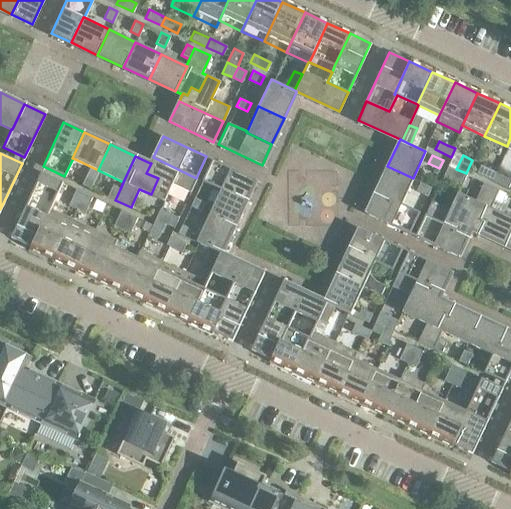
[(196,178),(153,157),(150,163),(151,163),(146,173),(158,178),(151,194),(164,200),(172,183),(190,191),(196,178)]
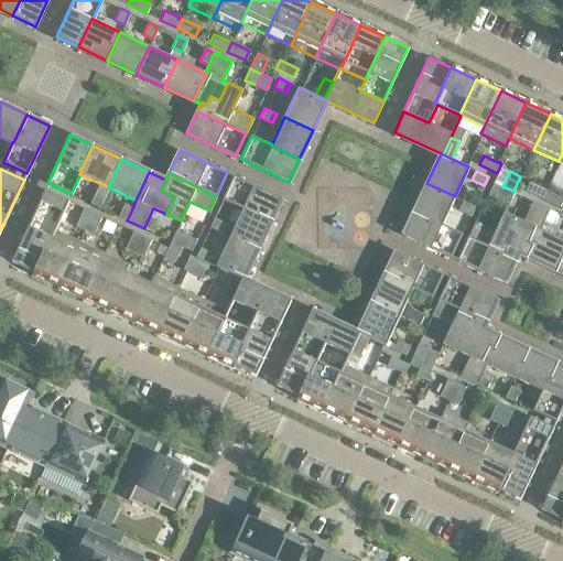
[(271,220),(281,197),(234,175),(223,198),(242,208),(242,207),(271,220)]
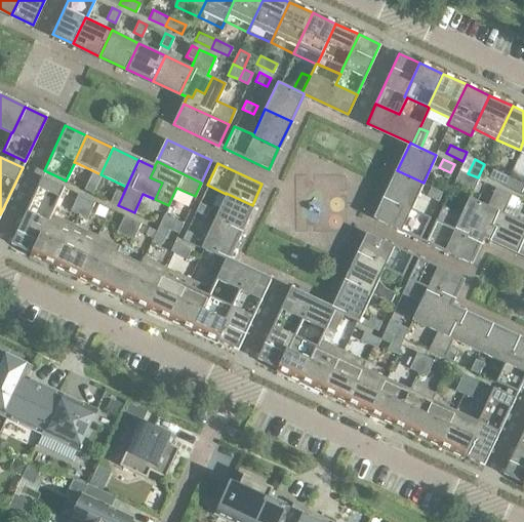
[(505,184),(509,175),(493,168),(489,176),(505,184)]
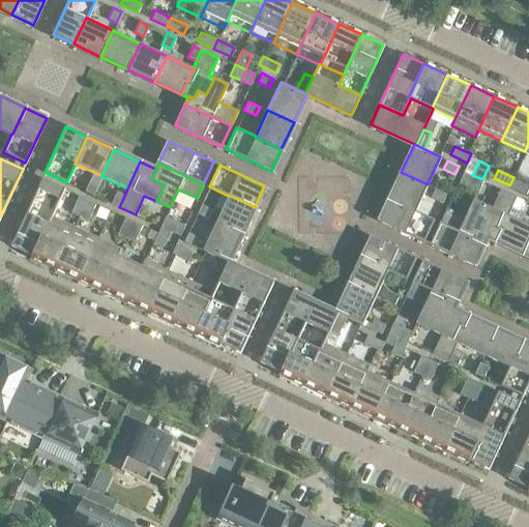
[(467,184),(472,175),(463,171),(459,180),(467,184)]
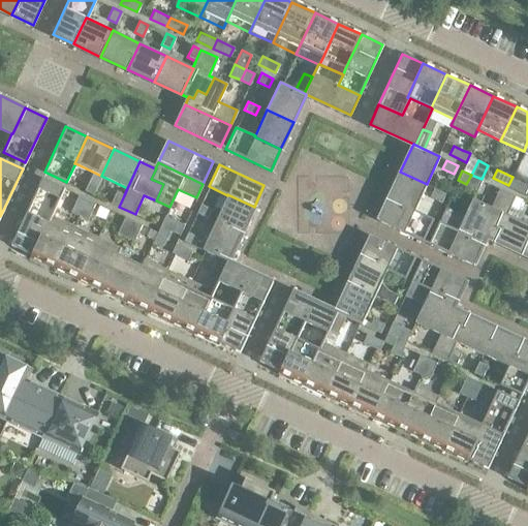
[(427,184),(400,172),(387,198),(413,211),(414,210),(427,184)]
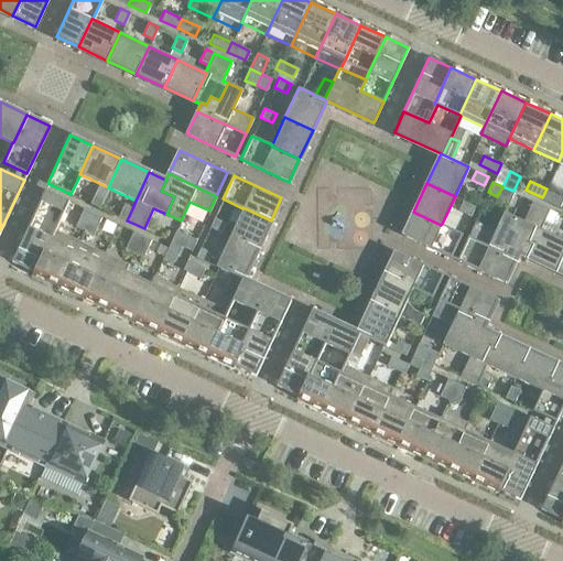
[(508,202),(513,191),(502,186),(497,196),(508,202)]
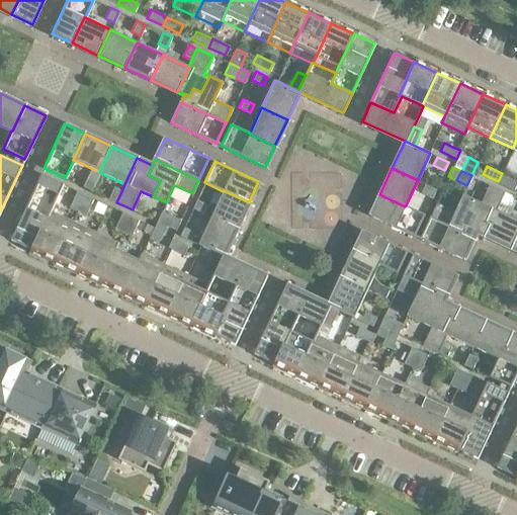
[(516,182),(516,179),(502,173),(498,181),(514,189),(516,182)]
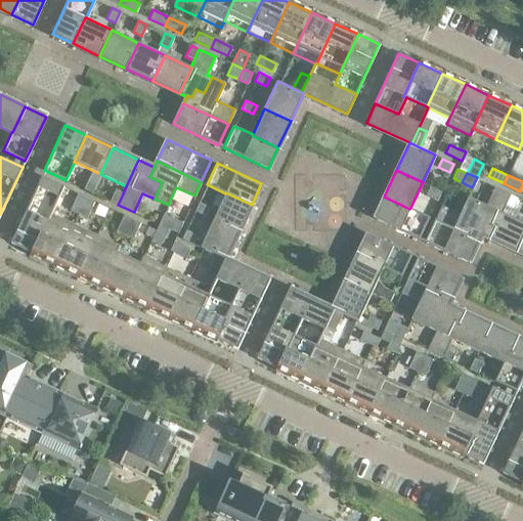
[(50,212),(51,213),(63,186),(41,176),(10,243),(32,252),(50,212)]
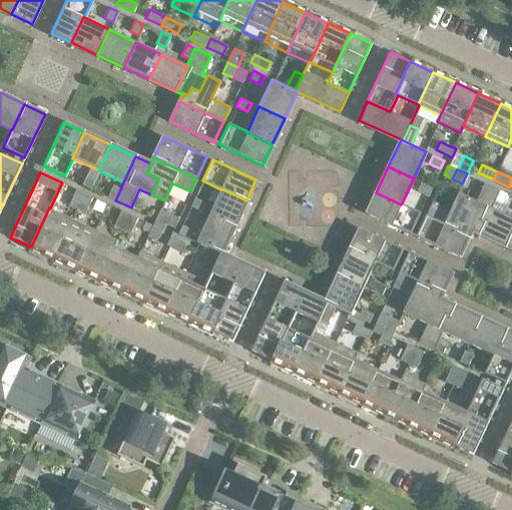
[(86,173),(81,184),(90,188),(95,177),(86,173)]
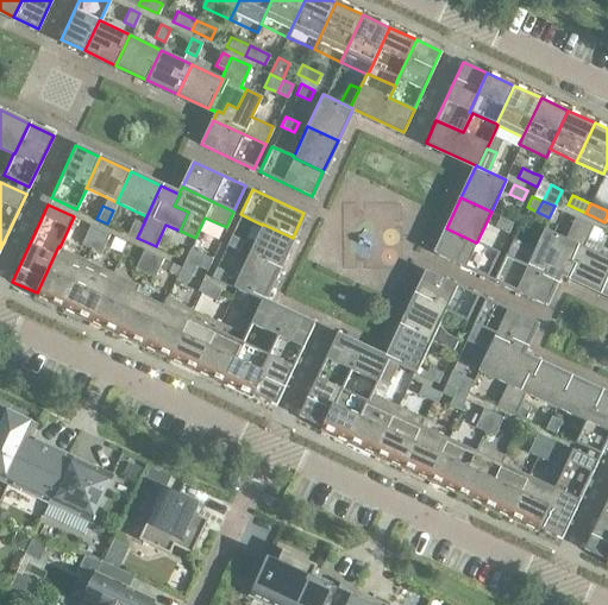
[(508,232),(513,221),(500,215),(495,226),(508,232)]
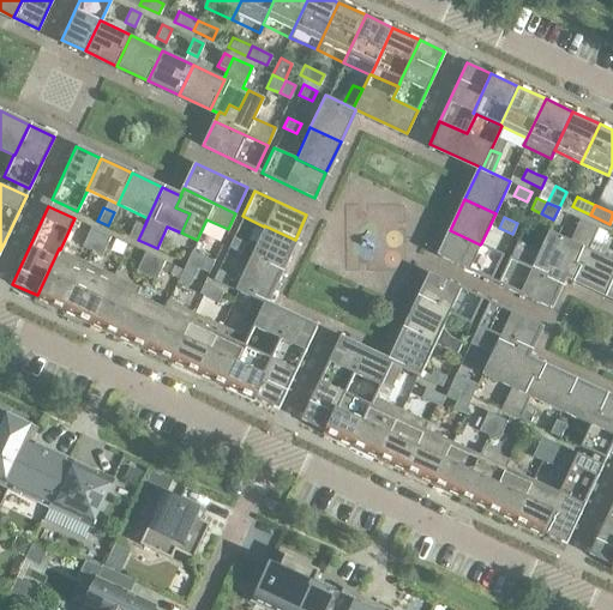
[(572,278),(587,247),(587,248),(592,239),(598,227),(581,218),(570,240),(564,237),(556,257),(565,260),(560,270),(565,272),(565,275),(572,278)]
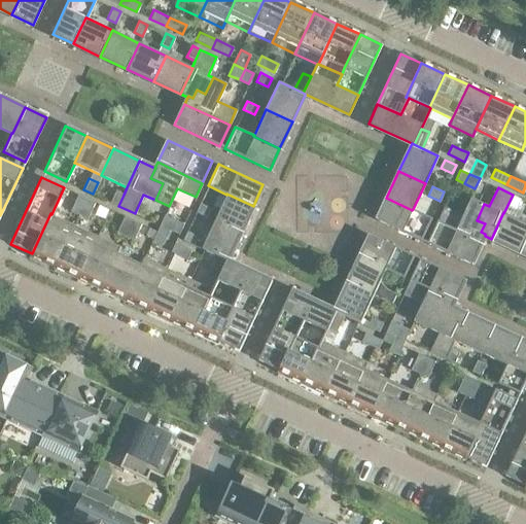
[(118,206),(124,195),(115,190),(110,202),(118,206)]
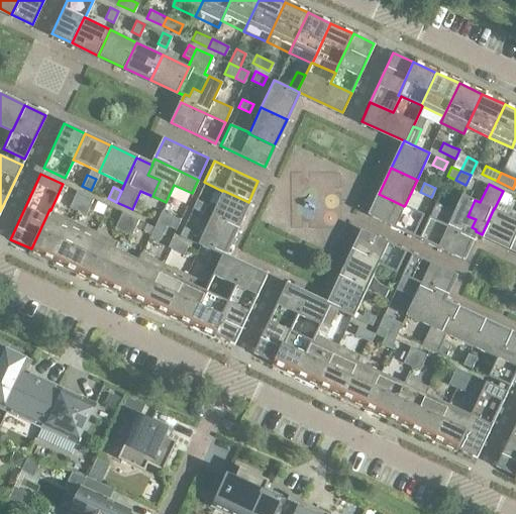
[(77,210),(84,194),(76,190),(69,206),(77,210)]
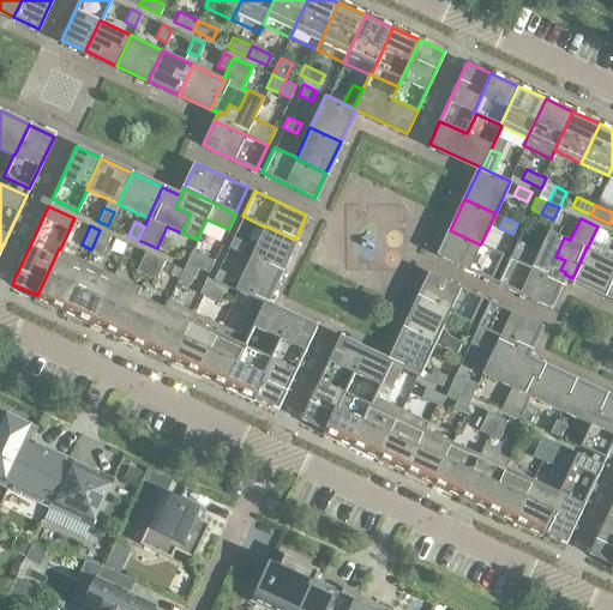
[(280,271),(295,240),(264,225),(264,227),(250,257),(280,271)]
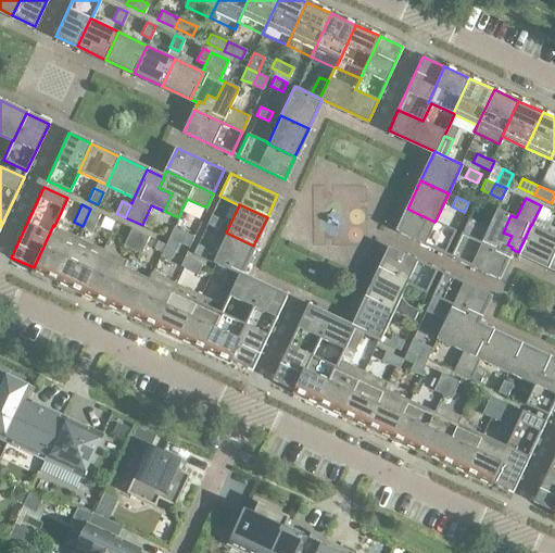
[(544,221),(550,209),(541,205),(535,216),(544,221)]
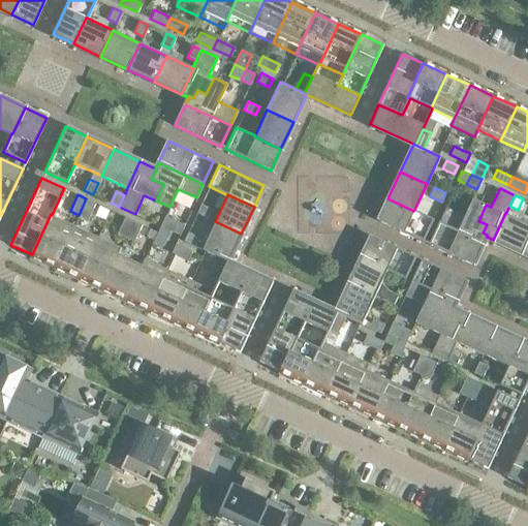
[(87,218),(95,202),(86,198),(79,215),(87,218)]
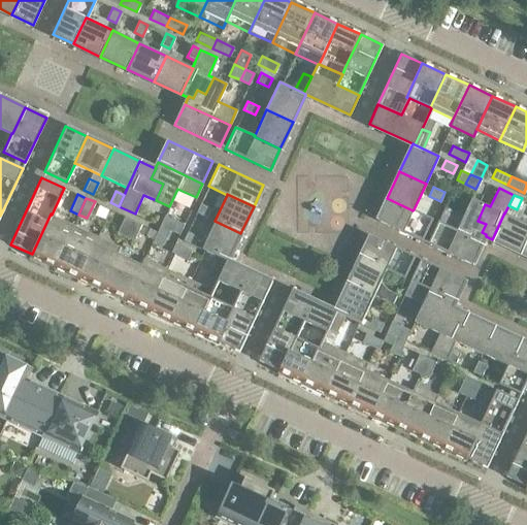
[(432,219),(414,209),(413,210),(387,198),(376,220),(422,240),(432,219)]
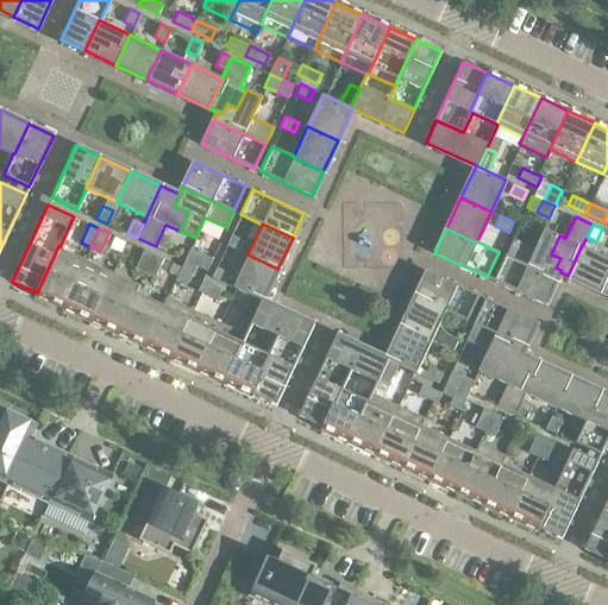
[(551,254),(559,235),(544,228),(534,250),(512,239),(505,256),(557,279),(561,272),(561,270),(556,268),(561,258),(551,254)]
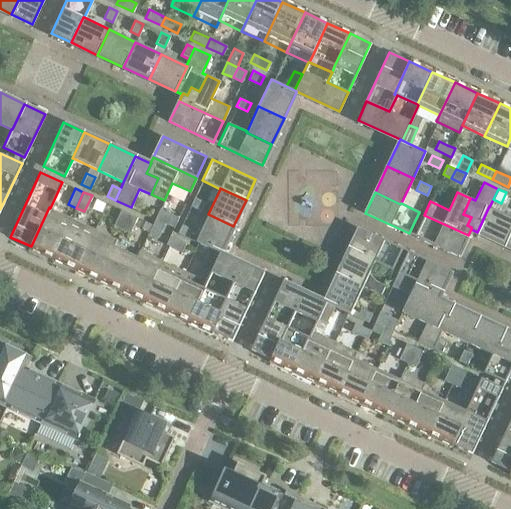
[(205,202),(194,197),(190,205),(201,211),(205,202)]
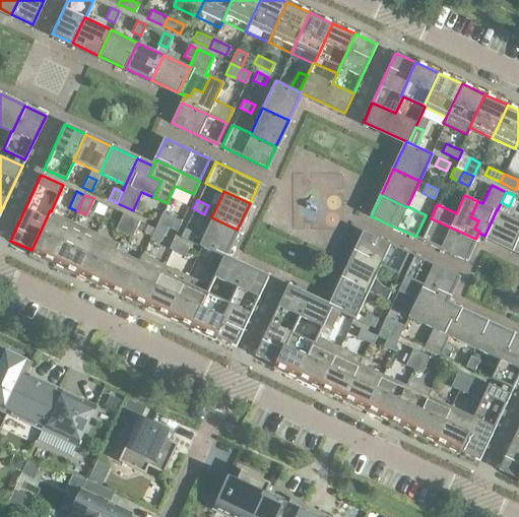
[(518,230),(518,219),(497,210),(497,209),(484,236),(511,248),(518,230)]
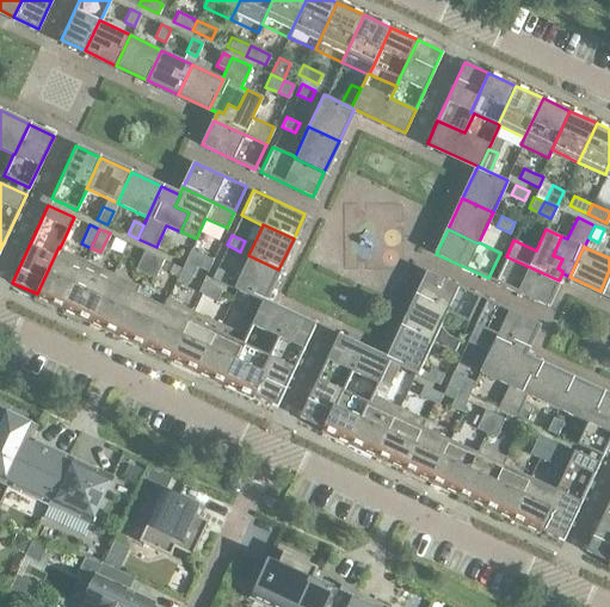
[(63,307),(85,260),(60,248),(59,247),(37,293),(63,307)]
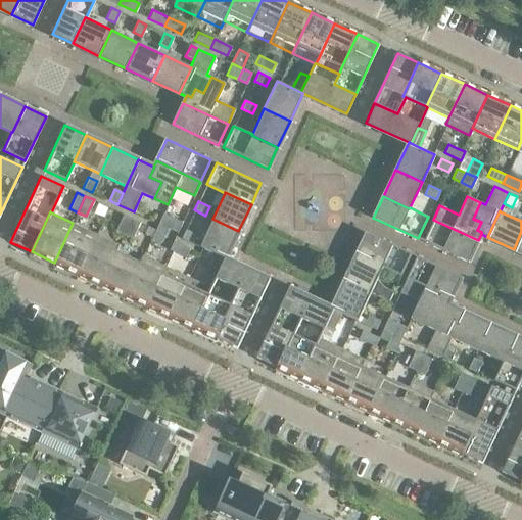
[(169,228),(174,217),(162,213),(158,223),(168,228),(169,228)]
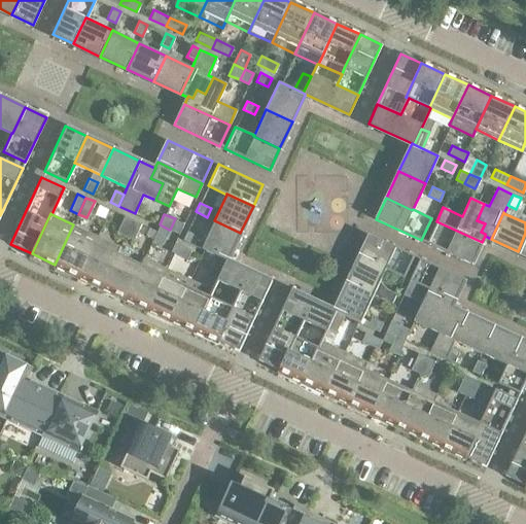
[(125,236),(132,219),(124,215),(116,232),(125,236)]
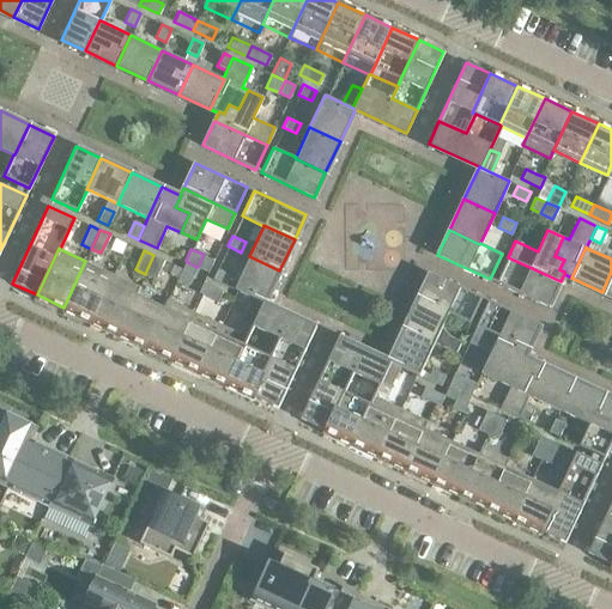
[(207,272),(213,259),(204,254),(198,267),(207,272)]
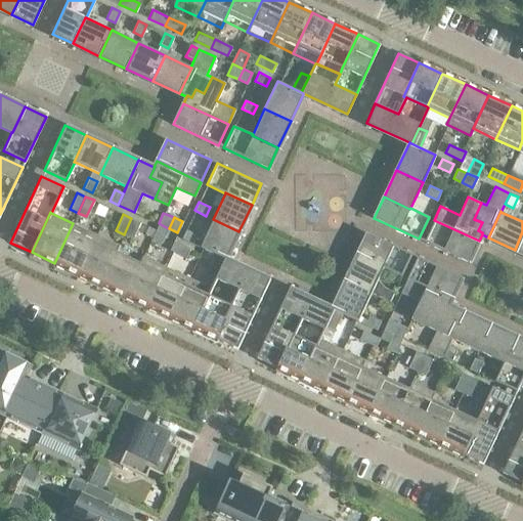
[(132,237),(140,221),(131,218),(124,234),(132,237)]
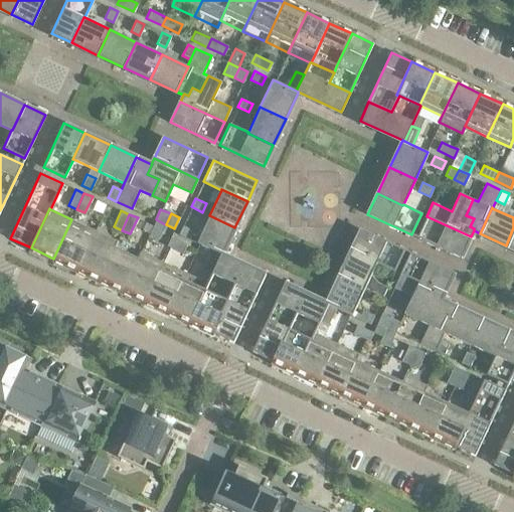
[(222,253),(234,227),(209,215),(196,242),(212,249),(220,253),(222,254),(222,253)]
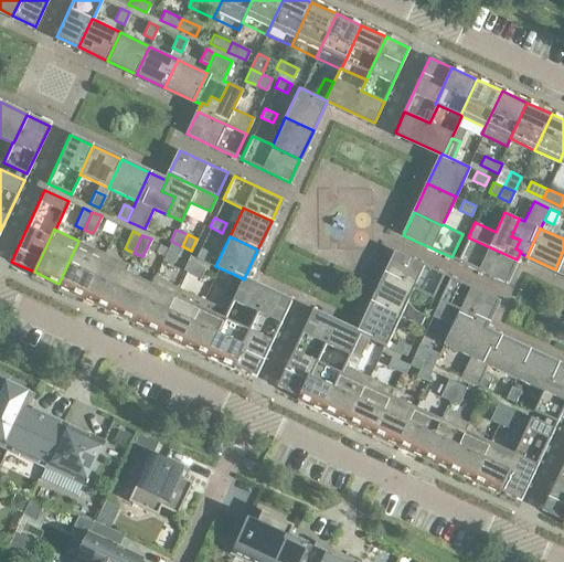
[(517,260),(468,237),(457,261),(506,283),(517,260)]
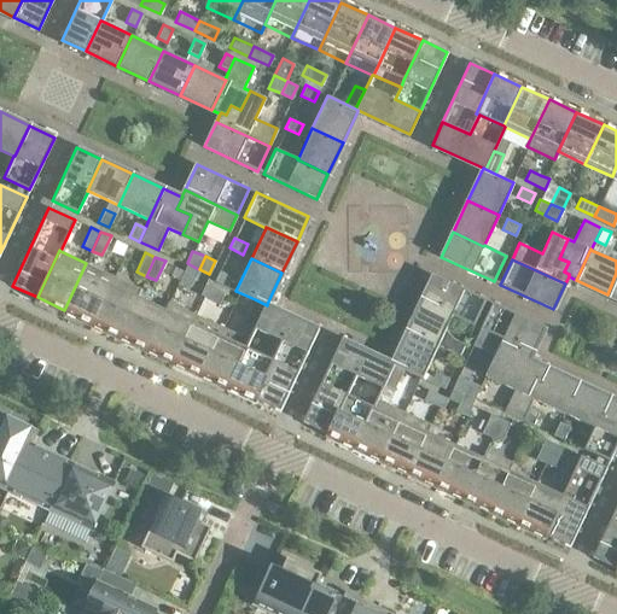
[(92,322),(114,275),(86,263),(64,310),(92,322)]
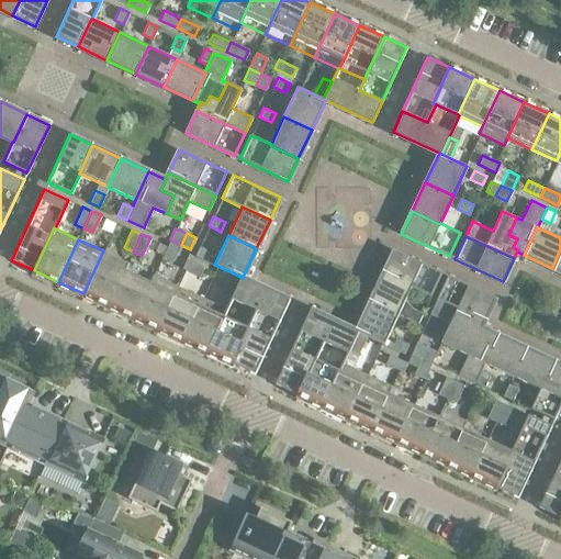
[(174,259),(180,245),(170,239),(163,255),(174,259)]
